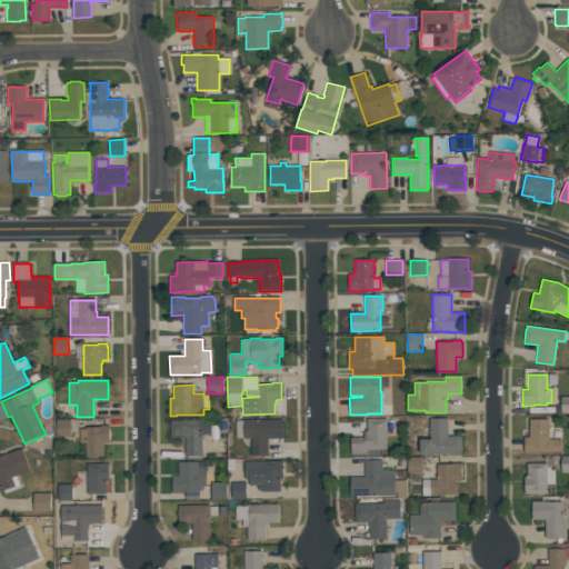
[(461,455),(420,456),(420,439),(429,439),(429,418),(448,418),(448,437),(461,436),(461,440),(462,440),(462,450),(461,450),(461,455)]
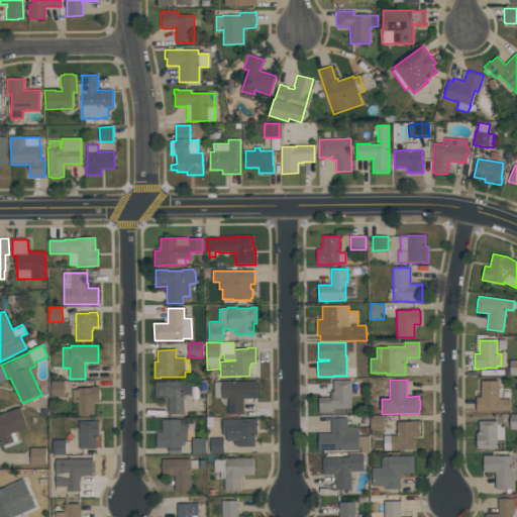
[(256,381),(256,385),(257,385),(257,396),(256,396),(256,399),(243,399),(243,414),(228,414),(227,402),(228,402),(228,398),(221,398),(221,397),(214,397),(214,383),(220,382),(256,381)]
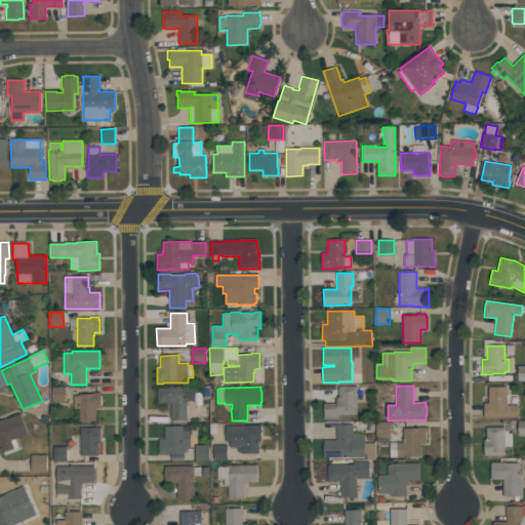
[(357,415),(337,415),(337,418),(324,418),(324,404),(335,404),(335,398),(338,398),(338,387),(357,387),(357,415)]
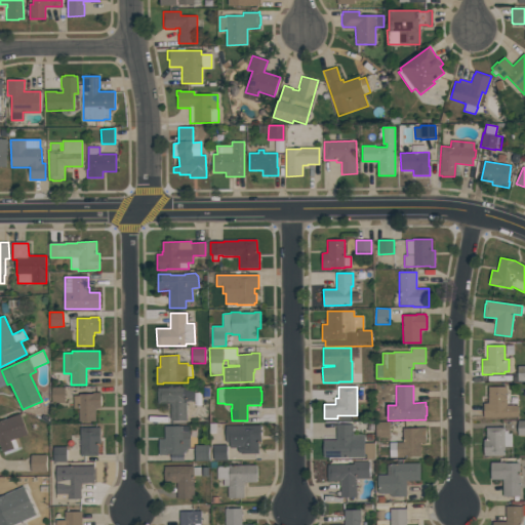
[(518,417),(484,417),(483,403),(488,403),(488,387),(507,387),(507,405),(518,405),(518,417)]
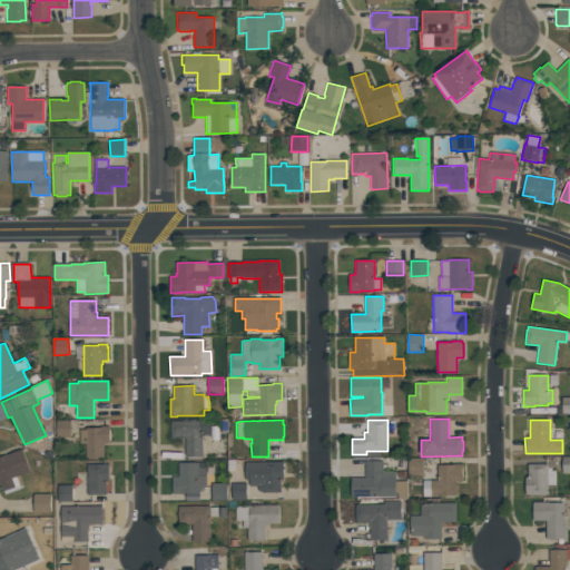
[(71,438),(56,438),(56,421),(70,421),(71,438)]
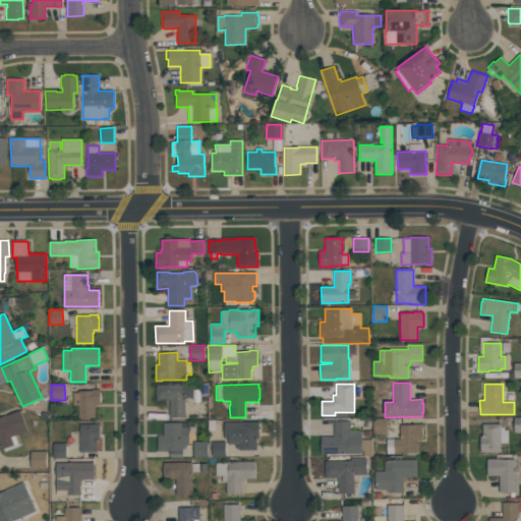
[(185,417),(184,417),(184,419),(171,419),(171,417),(169,417),(169,400),(156,400),(156,385),(193,385),(193,398),(185,398),(185,417)]
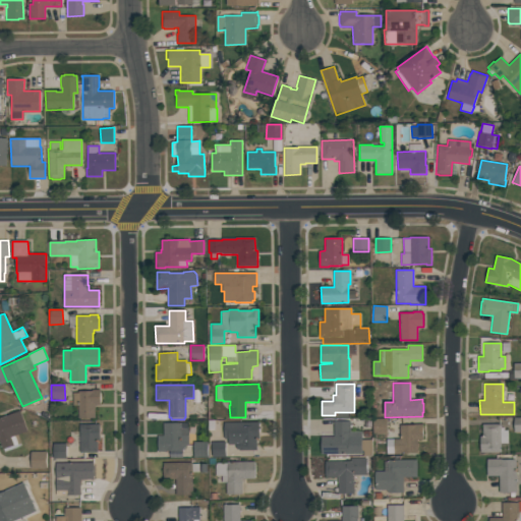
[(101,390),(101,405),(96,405),(96,409),(95,409),(95,418),(78,418),(78,406),(72,406),(72,393),(78,393),(77,391),(94,391),(94,390),(101,390)]
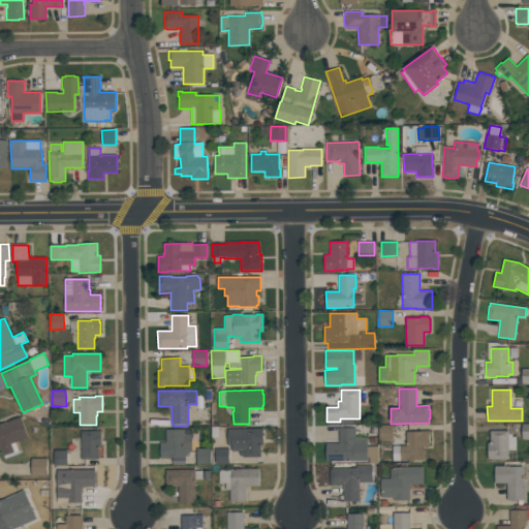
[(0,424),(20,417),(28,437),(14,442),(18,450),(2,457),(0,448),(0,424)]
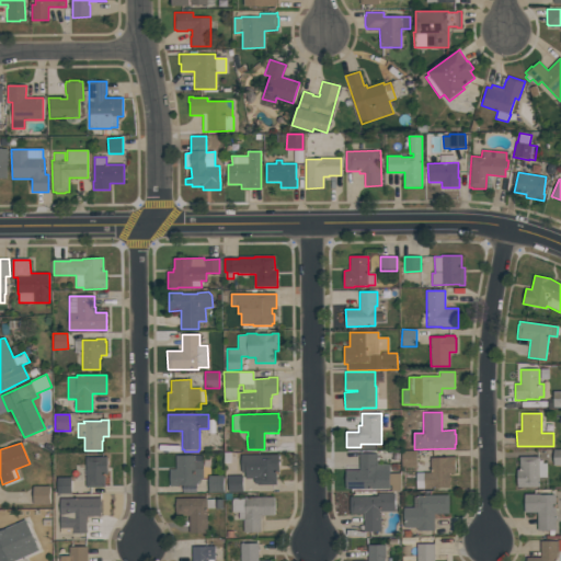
[(401,468),(401,451),(416,451),(416,468),(401,468)]
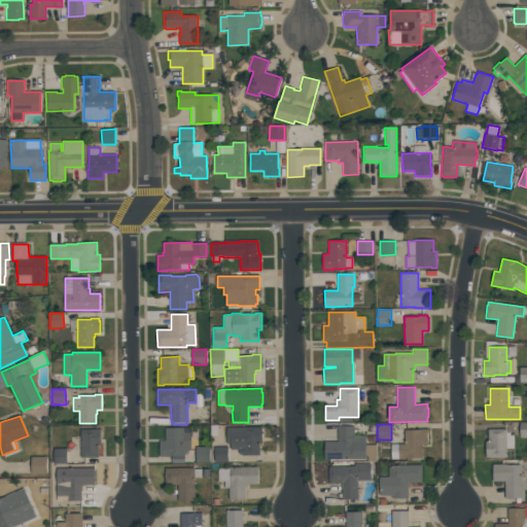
[(354,426),(354,436),(366,436),(366,445),(377,445),(377,462),(367,462),(367,456),(366,456),(366,459),(325,459),(324,443),(338,443),(338,426),(354,426)]
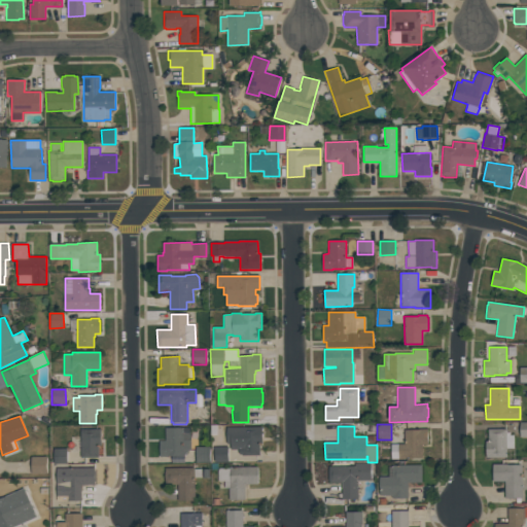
[(190,427),(190,451),(188,451),(184,456),(160,456),(160,441),(165,441),(165,427),(190,427)]
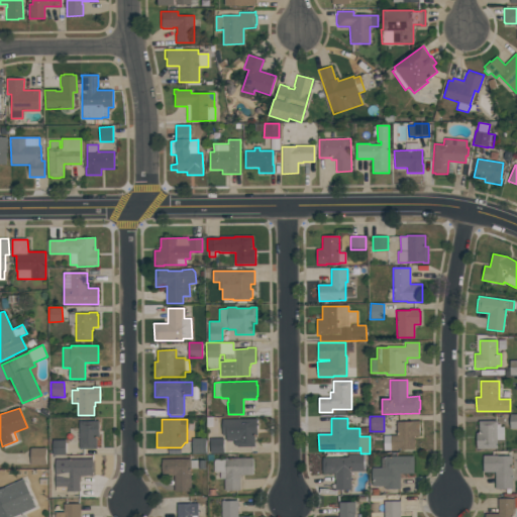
[(256,419),(257,435),(254,435),(254,446),(237,447),(237,445),(226,446),(226,435),(222,435),(222,419),(256,419)]
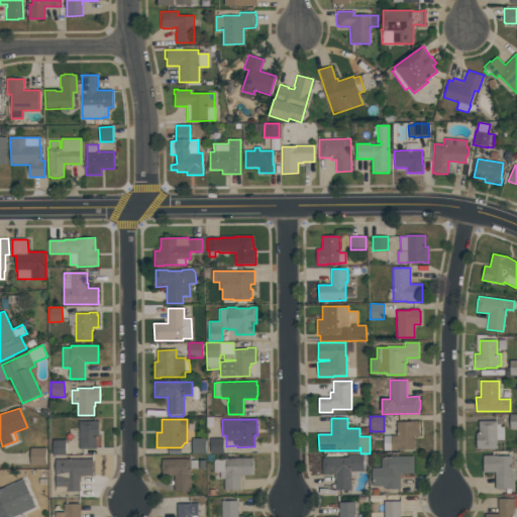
[(99,421),(99,436),(97,437),(97,448),(79,448),(79,421),(99,421)]
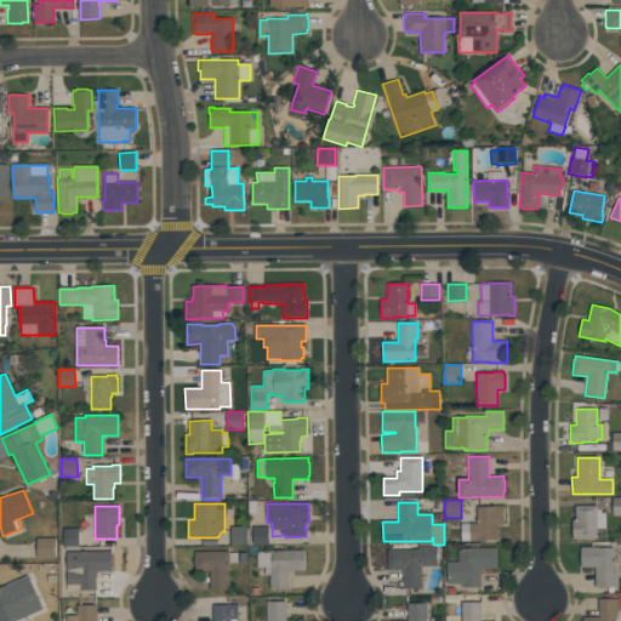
[(505,506),(505,524),(497,524),(497,540),(478,540),(478,541),(461,541),(461,523),(477,523),(477,507),(495,507),(495,506),(505,506)]
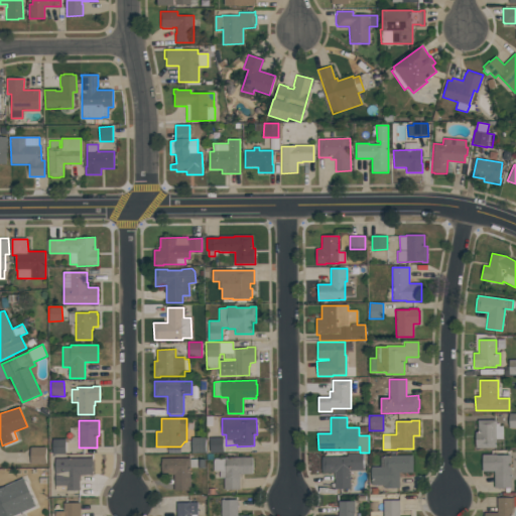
[(503,439),(496,439),(496,447),(476,448),(476,432),(478,432),(478,420),(496,420),(496,423),(499,423),(499,426),(503,426),(503,439)]
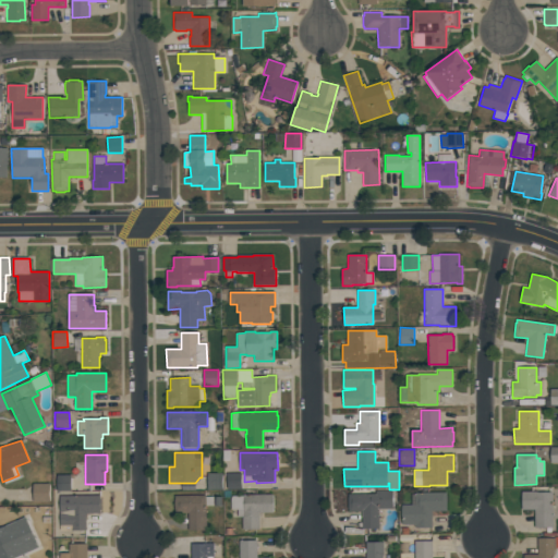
[(222,489),(207,489),(207,473),(222,473),(222,489)]
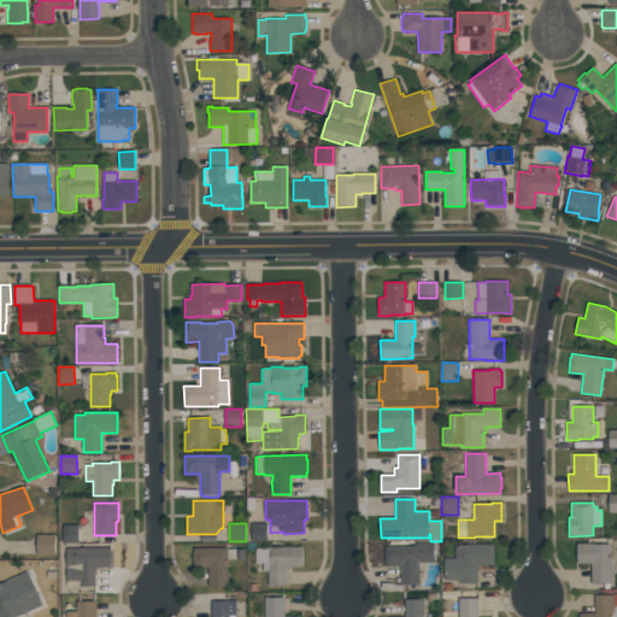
[(266,541),(251,541),(251,523),(266,523),(266,541)]
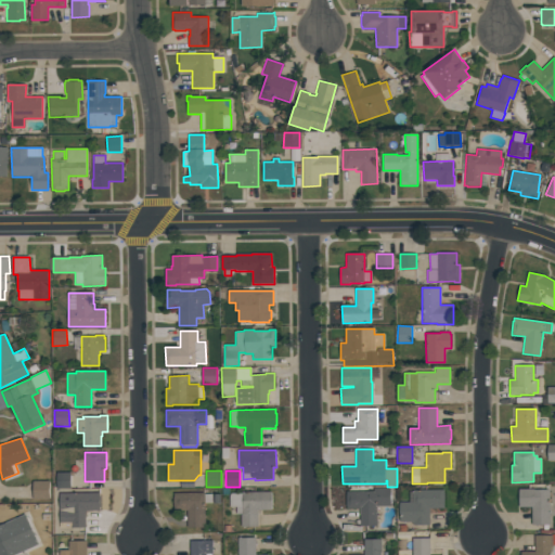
[(56,489),(56,473),(71,473),(71,489),(56,489)]
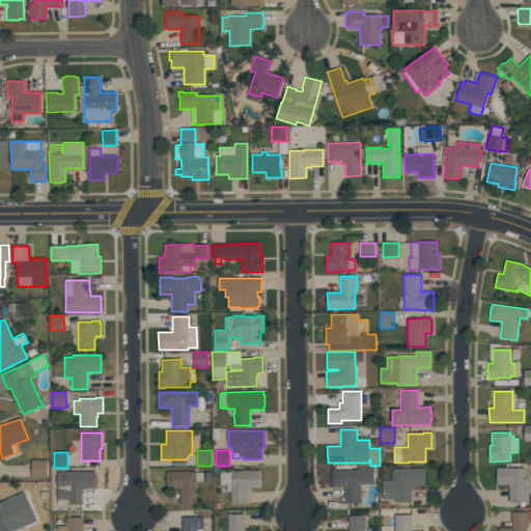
[(31,478),(31,459),(48,459),(48,478),(31,478)]
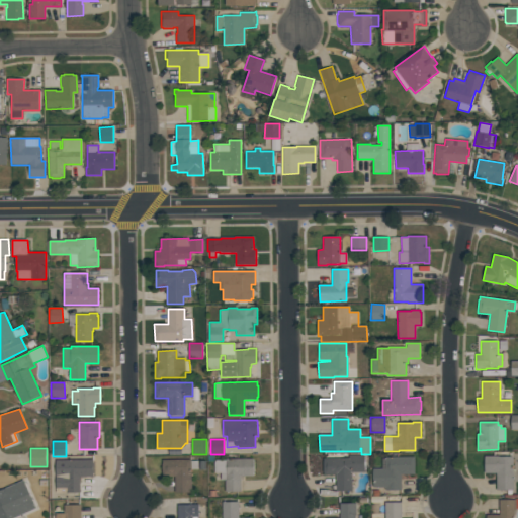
[(352,491),(336,491),(336,475),(323,475),(323,458),(349,458),(349,455),(364,455),(364,472),(351,472),(352,491)]
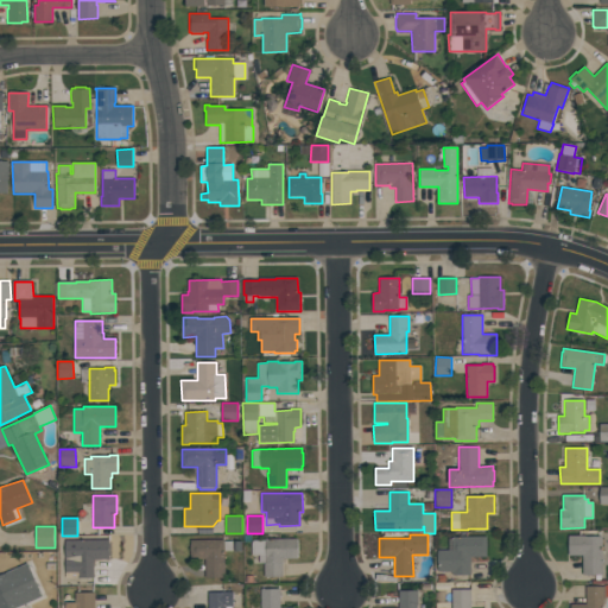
[(602,575),(583,575),(582,556),(569,556),(568,536),(583,536),(583,537),(601,537),(602,575)]
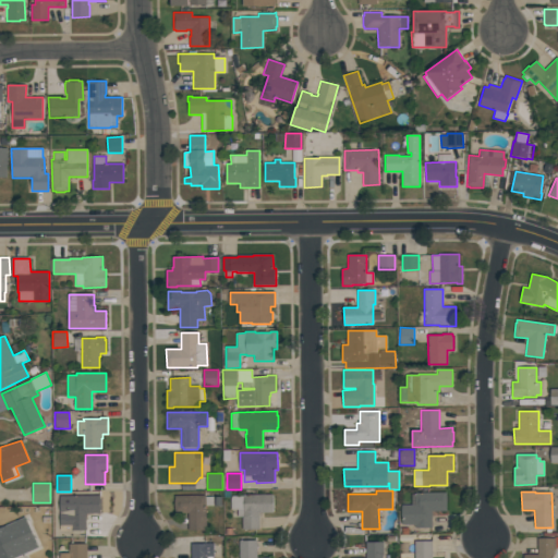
[(402,525),(401,505),(412,505),(412,495),(415,495),(415,493),(446,493),(447,511),(432,511),(432,528),(415,528),(415,525),(413,525),(413,524),(402,525)]
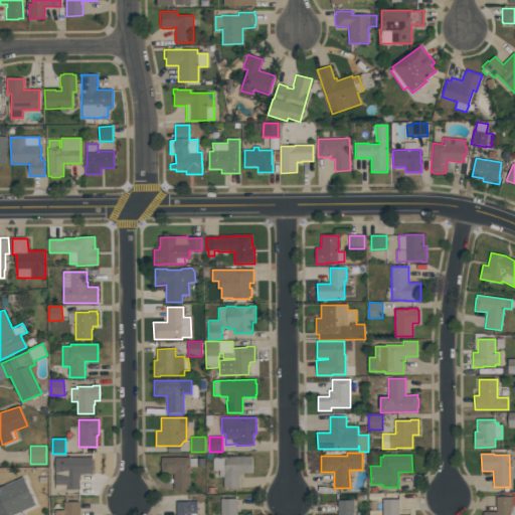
[(190,457),(190,459),(197,458),(197,467),(190,467),(190,490),(173,490),(173,474),(161,474),(161,461),(162,461),(162,458),(190,457)]
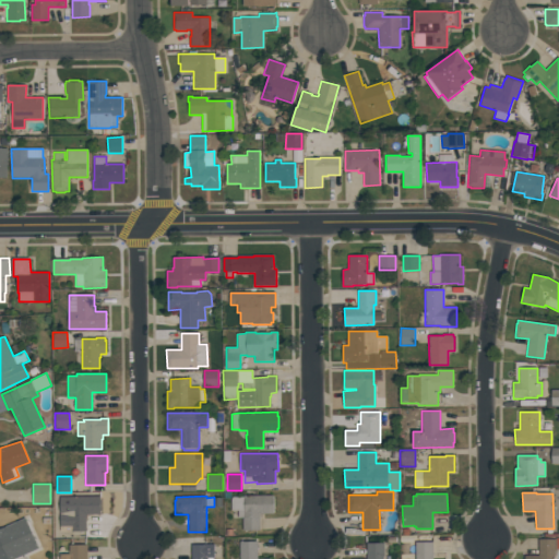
[(238,518),(238,510),(232,510),(232,497),(245,497),(245,496),(273,496),(273,513),(260,514),(260,531),(242,531),(242,518),(238,518)]
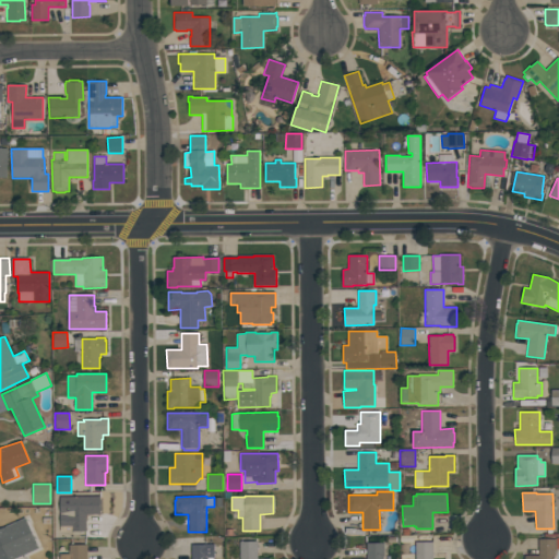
[(60,497),(100,497),(100,514),(86,514),(86,532),(60,532),(60,497)]
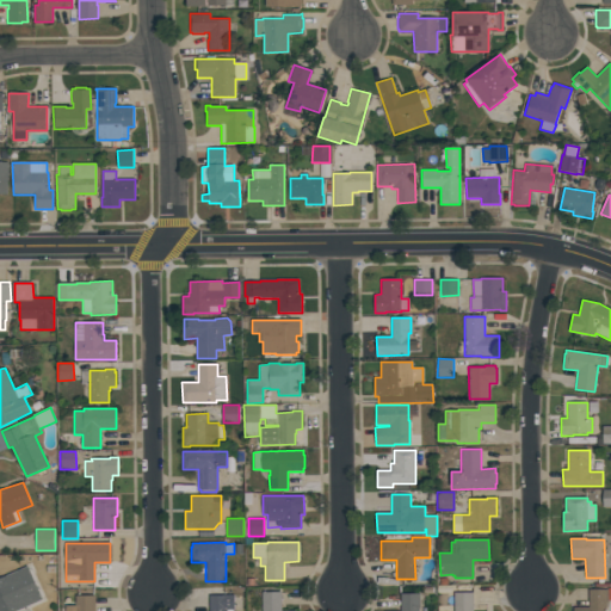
[(18,610),(0,610),(0,578),(28,566),(43,599),(18,610)]
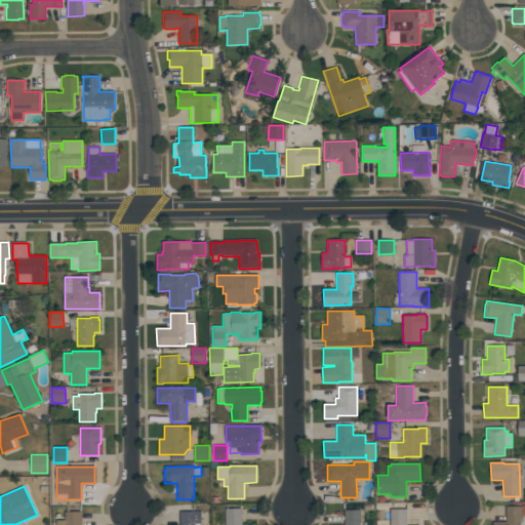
[(492,524),(492,522),(506,522),(506,507),(522,507),(522,519),(521,519),(521,524),(492,524)]
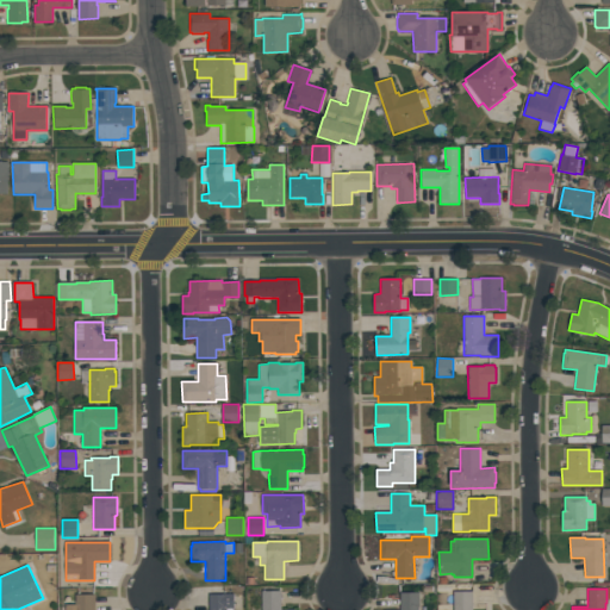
[(281,609),(261,609),(261,591),(281,591),(281,609)]
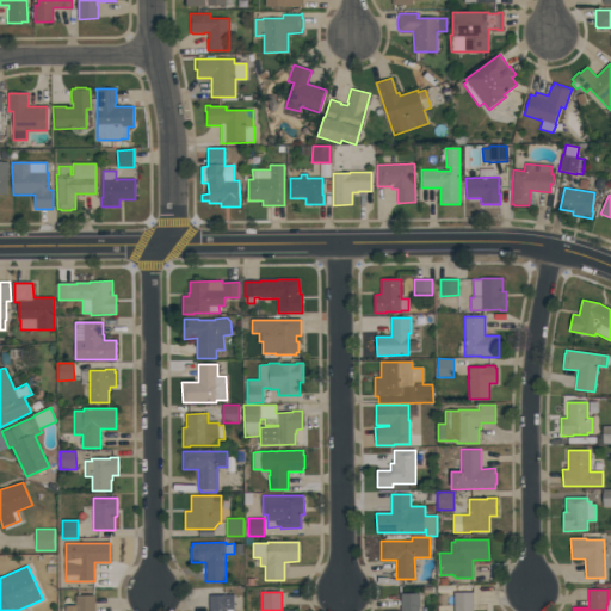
[(455,610),(455,592),(473,592),(473,610),(455,610)]
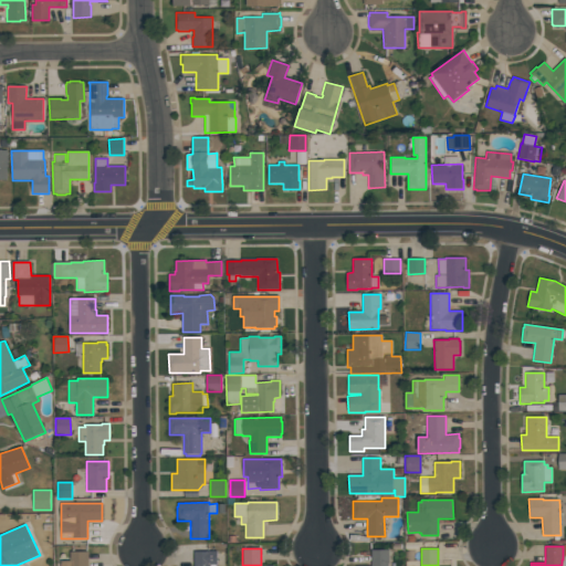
[(388,549),(388,565),(371,565),(371,551),(388,549)]
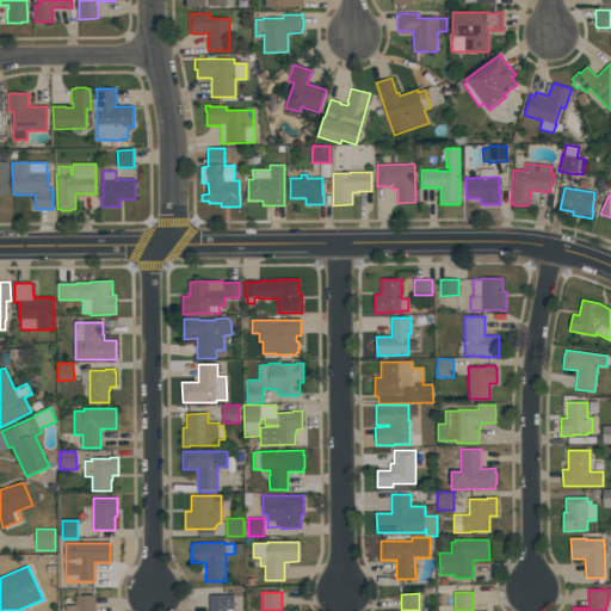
[(65,610),(65,605),(75,605),(75,596),(96,596),(96,610),(65,610)]
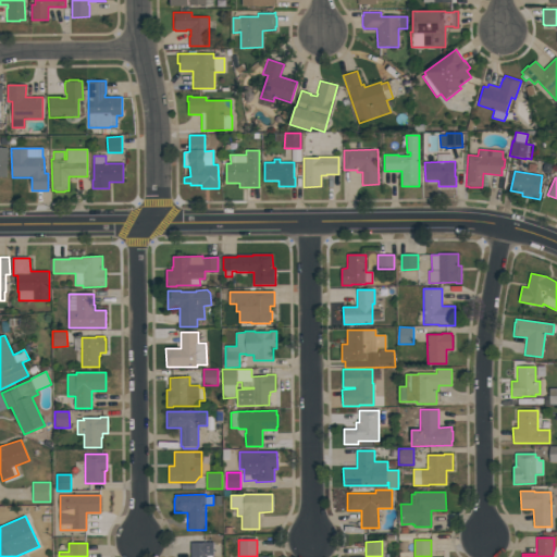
[(190,556),(190,543),(213,543),(213,556),(190,556)]
